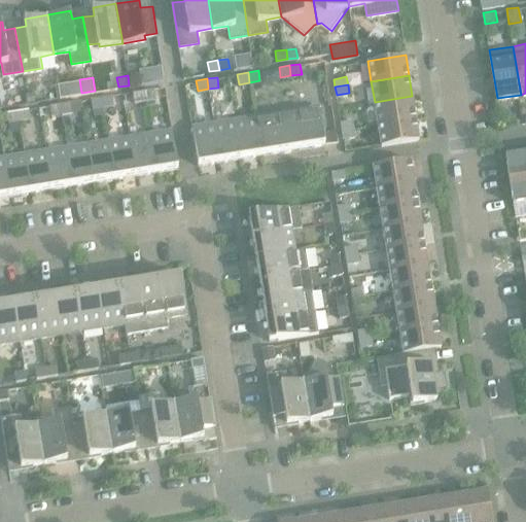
[(155,97),(154,89),(154,88),(143,89),(145,99),(155,97)]
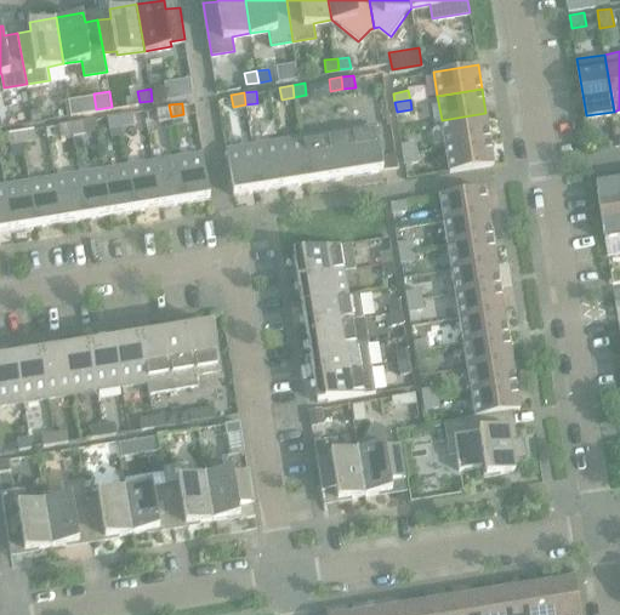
[(171,117),(169,104),(157,107),(159,119),(171,117)]
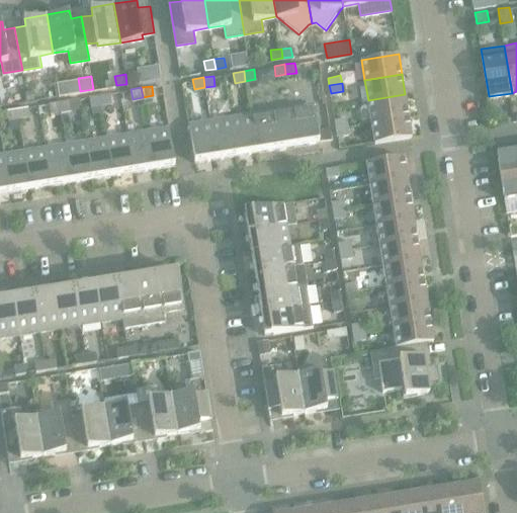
[(33,89),(25,90),(26,98),(34,97),(33,89)]
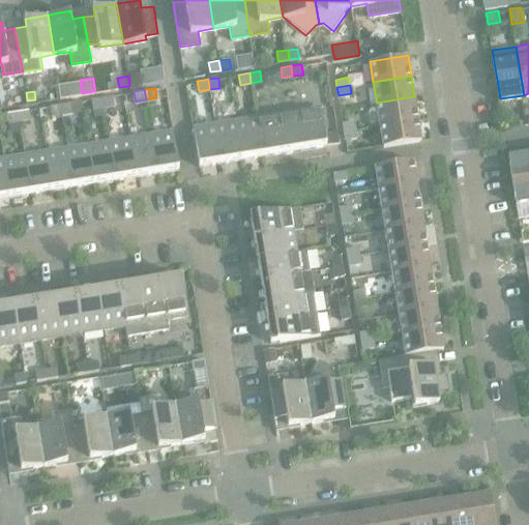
[(114,105),(113,94),(103,96),(105,107),(114,105)]
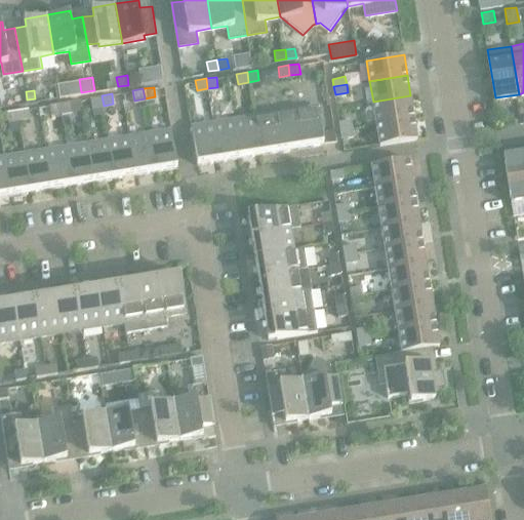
[(104,106),(102,95),(91,97),(92,108),(104,106)]
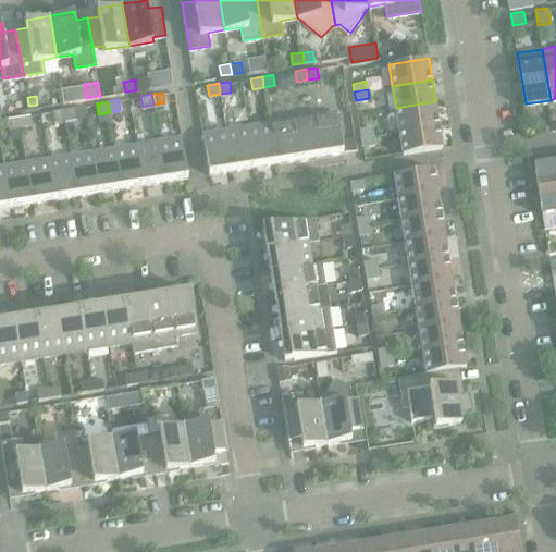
[(439,123),(435,101),(396,108),(399,130),(439,123)]
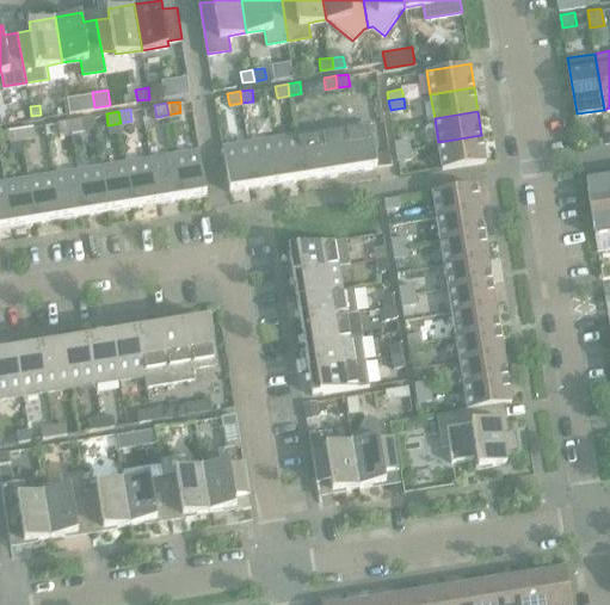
[(84,129),(82,117),(71,118),(72,130),(84,129)]
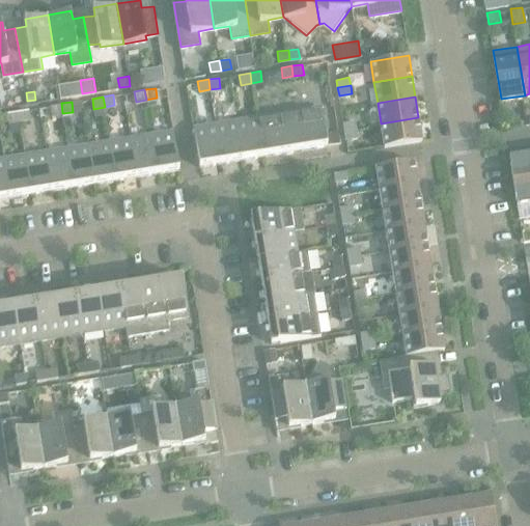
[(62,113),(61,103),(51,105),(52,115),(62,113)]
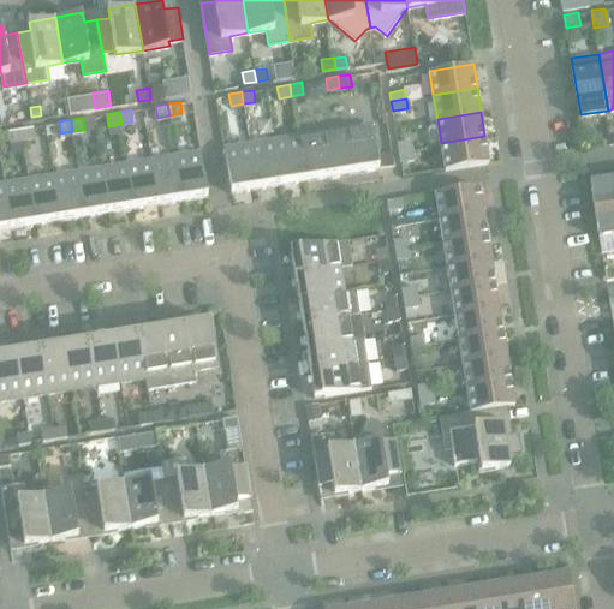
[(379,167),(371,123),(371,121),(297,133),(304,179),(379,167)]
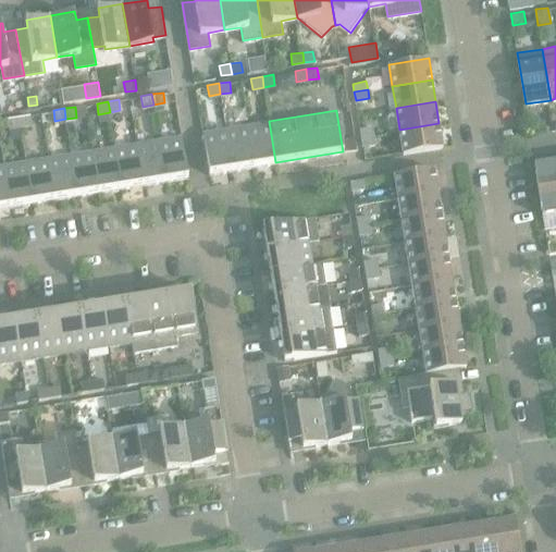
[(32,124),(31,113),(20,115),(21,126),(32,124)]
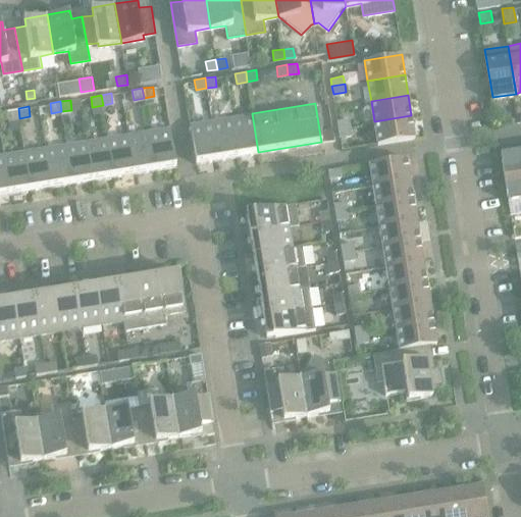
[(19,118),(18,108),(8,109),(9,119),(19,118)]
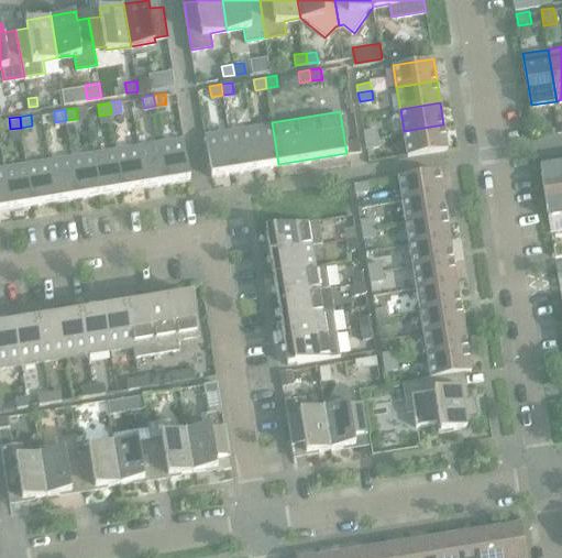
[(278,164),(272,122),(250,126),(256,167),(278,164)]
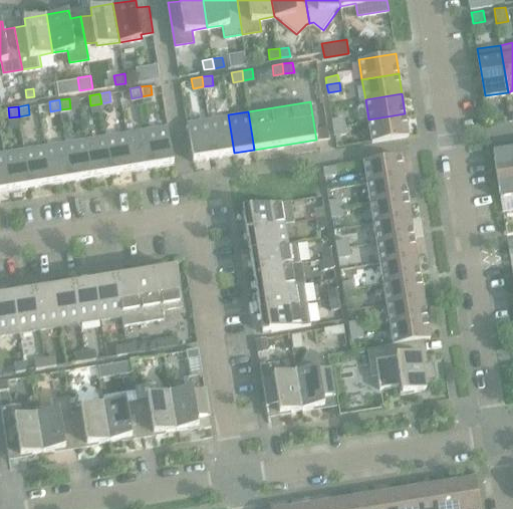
[(409,134),(405,113),(368,119),(371,140),(409,134)]
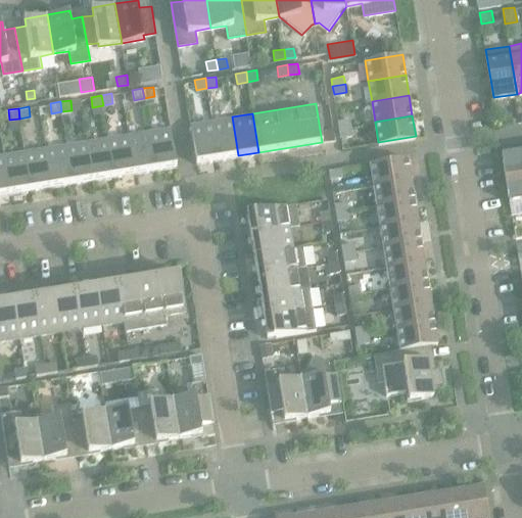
[(238,155),(232,116),(211,121),(218,158),(238,155)]
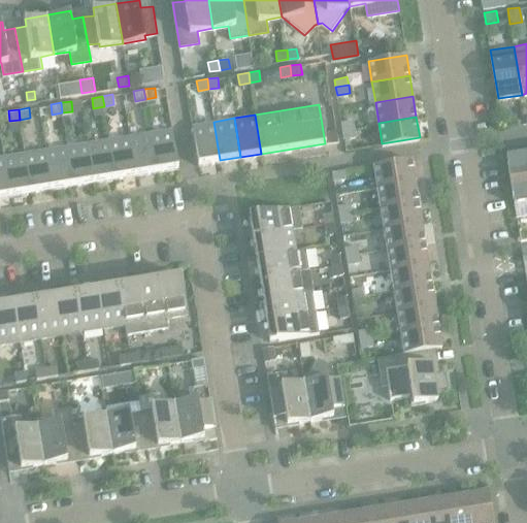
[(355,127),(354,119),(341,121),(342,129),(355,127)]
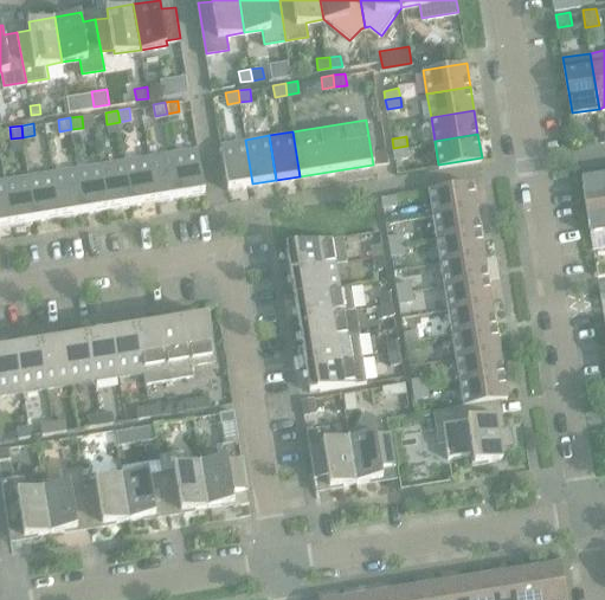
[(252,184),(245,140),(221,143),(229,188),(252,184)]
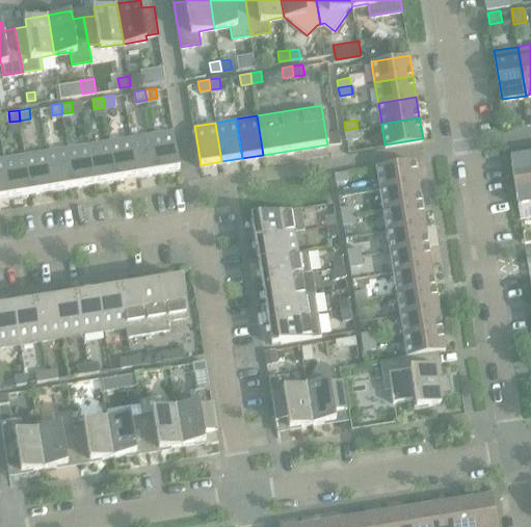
[(359,136),(357,128),(345,130),(346,137),(359,136)]
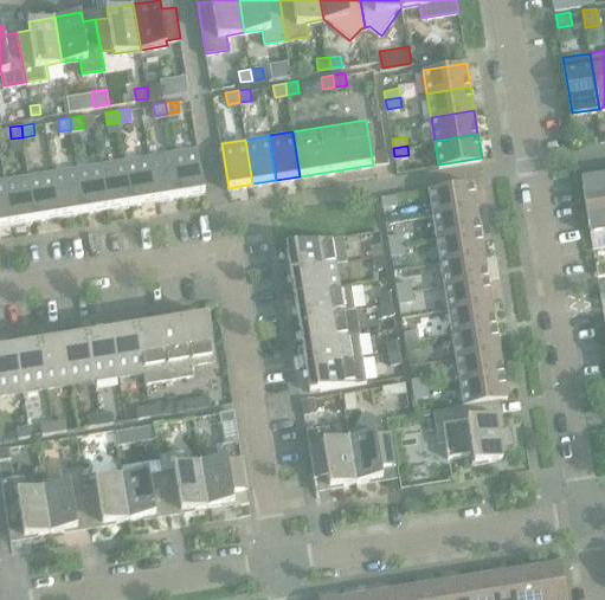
[(205,192),(198,147),(174,150),(181,195),(205,192)]
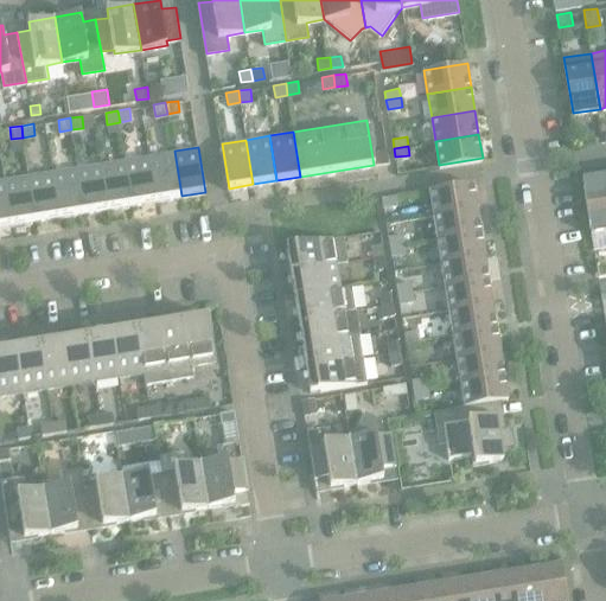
[(182,196),(174,151),(151,154),(158,199),(182,196)]
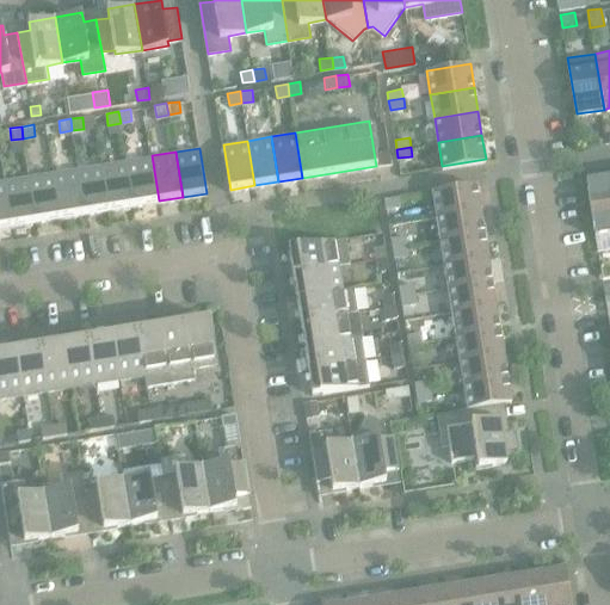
[(159,201),(152,155),(127,160),(134,205),(159,201)]
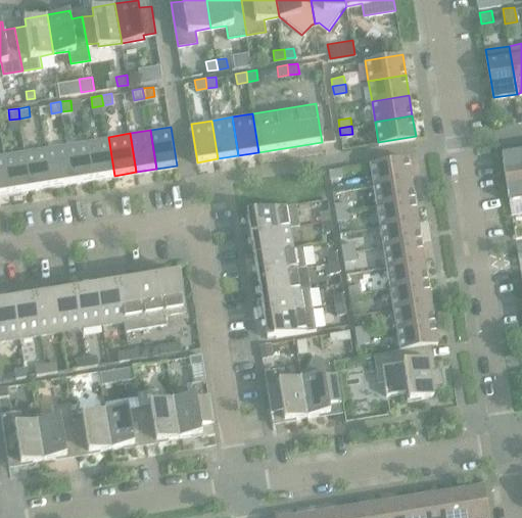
[(114,176),(108,137),(88,140),(94,179),(114,176)]
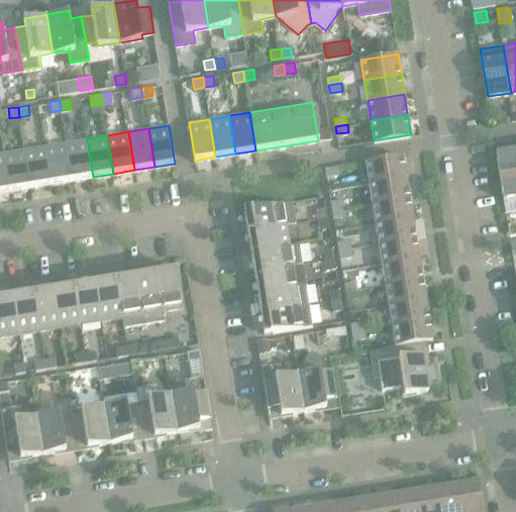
[(93,177),(87,138),(67,141),(73,180),(93,177)]
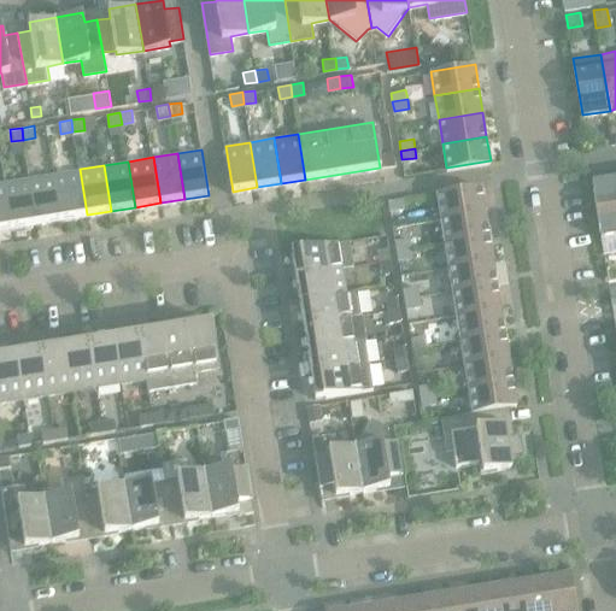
[(87,215),(80,169),(54,174),(63,219),(87,215)]
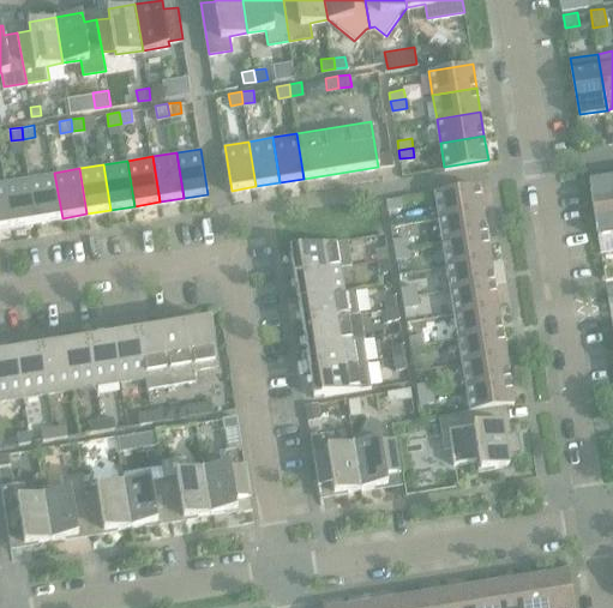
[(62,218),(54,173),(30,176),(37,222),(62,218)]
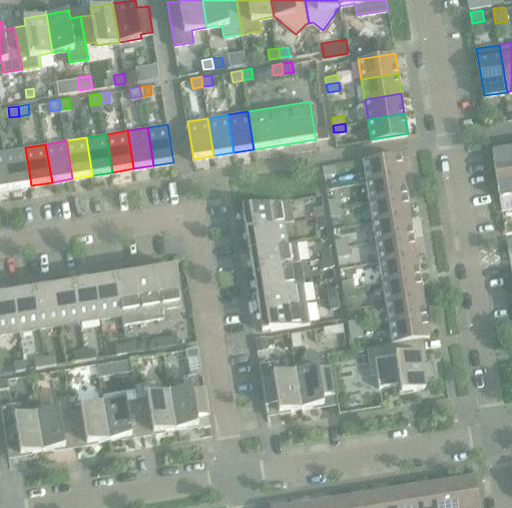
[(511,145),(492,149),(500,196),(511,194),(511,145)]
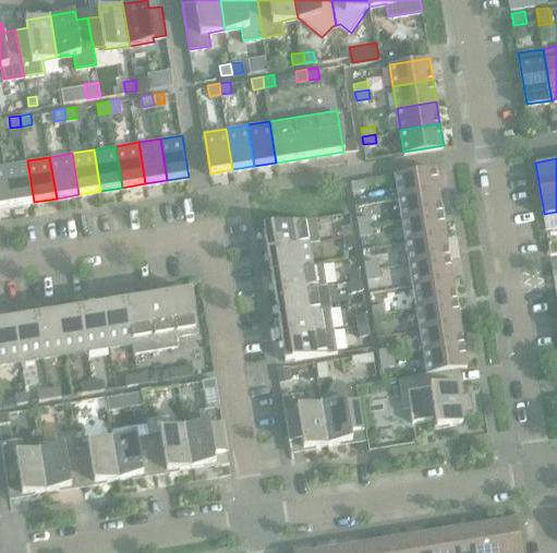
[(34,202),(27,160),(5,164),(12,205),(34,202)]
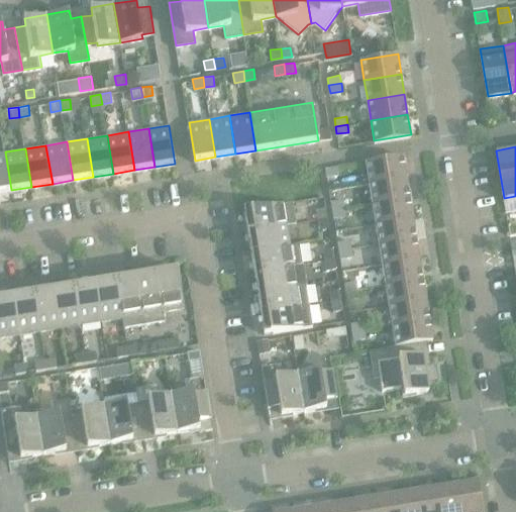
[(0,191),(11,190),(5,151),(0,151),(0,191)]
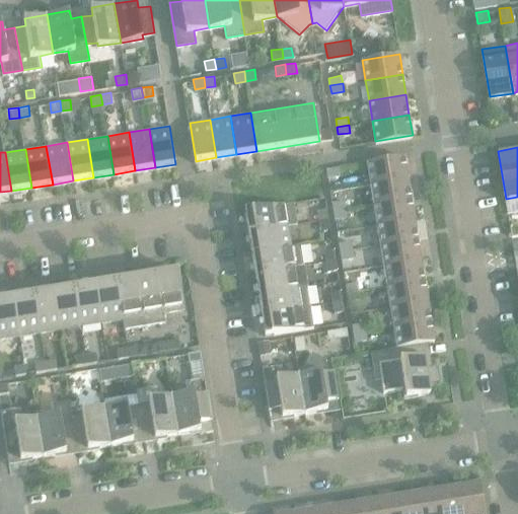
[(409,175),(405,155),(368,161),(371,181),(409,175)]
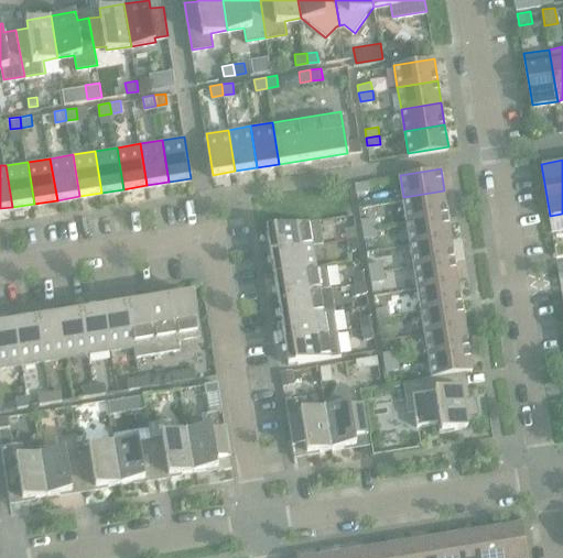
[(370,189),(368,181),(355,183),(356,192),(370,189)]
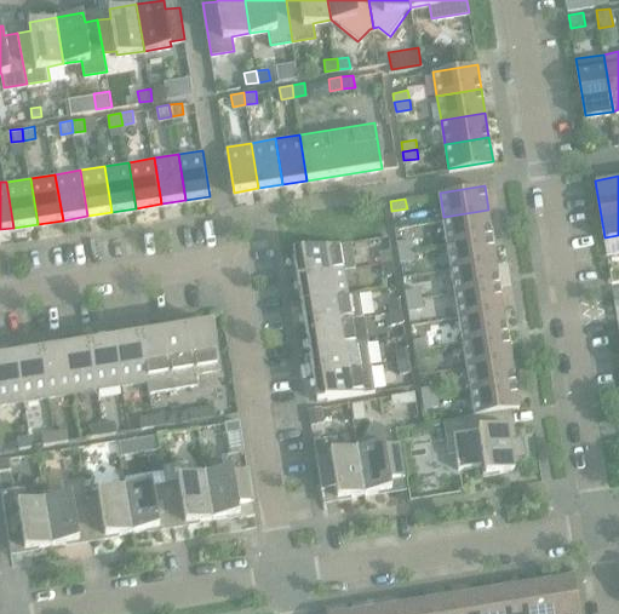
[(492,235),(488,210),(443,217),(447,242),(492,235)]
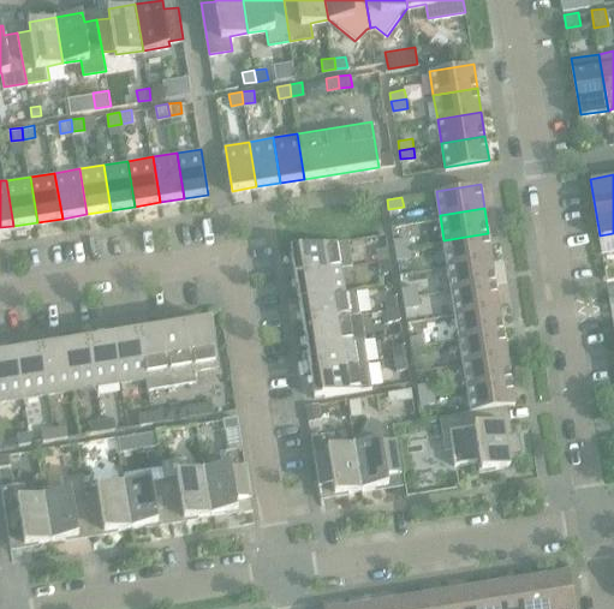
[(492,257),(488,233),(443,240),(447,264),(492,257)]
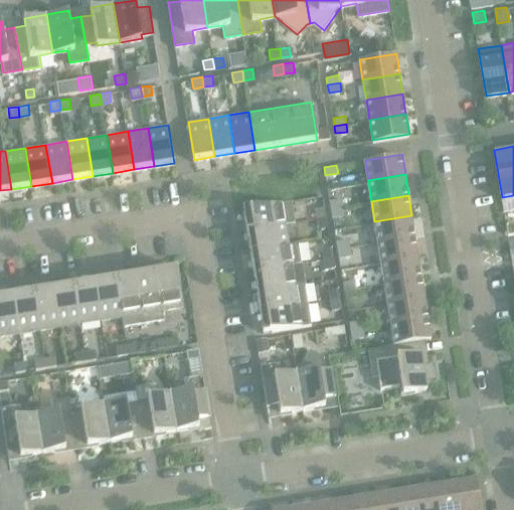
[(343,205),(342,197),(329,199),(331,207),(343,205)]
